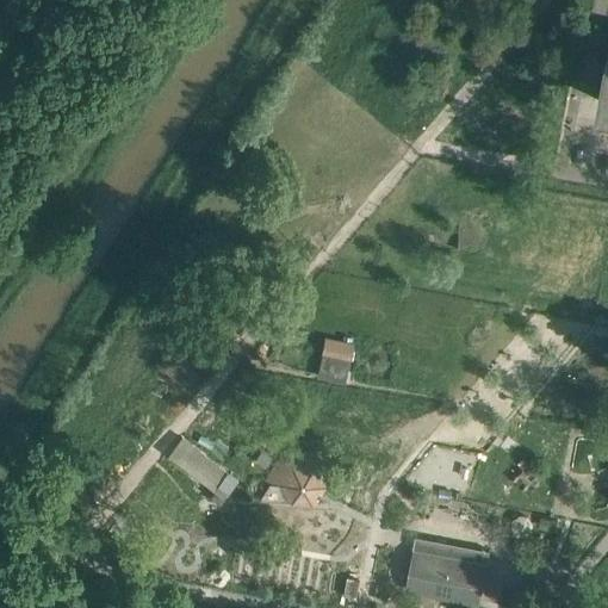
[(326,339),(322,357),(351,363),(353,363),(357,346),(326,339)]
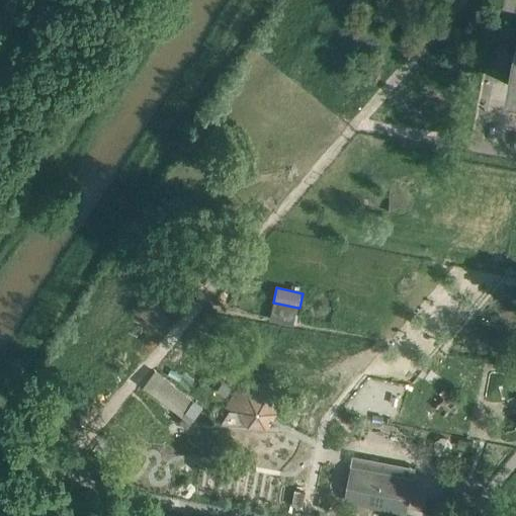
[(180,417),(182,418),(194,402),(161,376),(155,372),(143,389),(148,392),(180,417)]
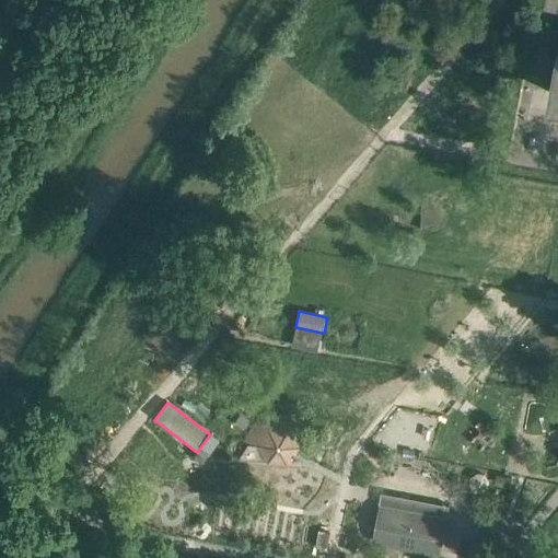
[(400,413),(397,442),(433,446),(437,417),(400,413)]
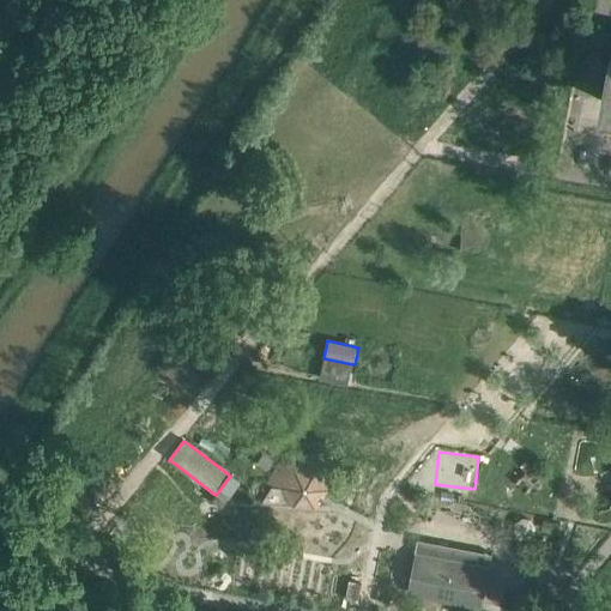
[(288,455),(266,489),(272,489),(285,490),(292,506),(294,506),(313,508),(324,492),(313,477),(326,458),(288,455)]
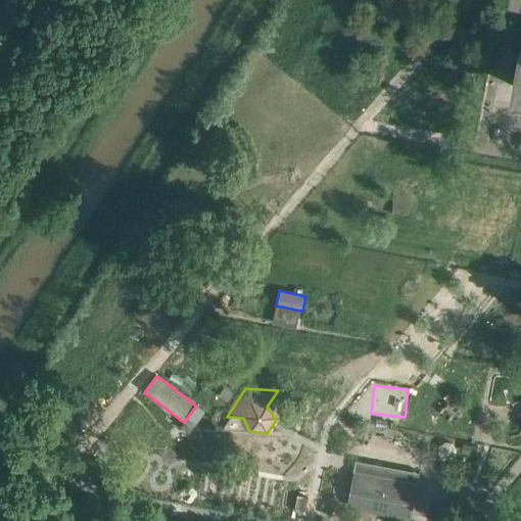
[(196,406),(184,422),(181,427),(190,434),(205,413),(196,406)]
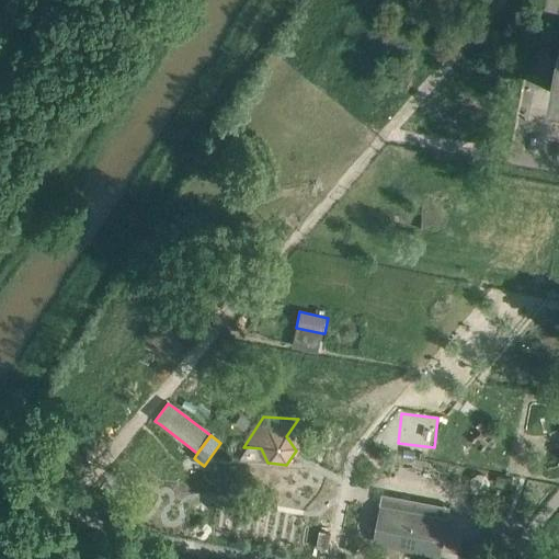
[(440,555),(446,523),(386,511),(379,543),(440,555)]
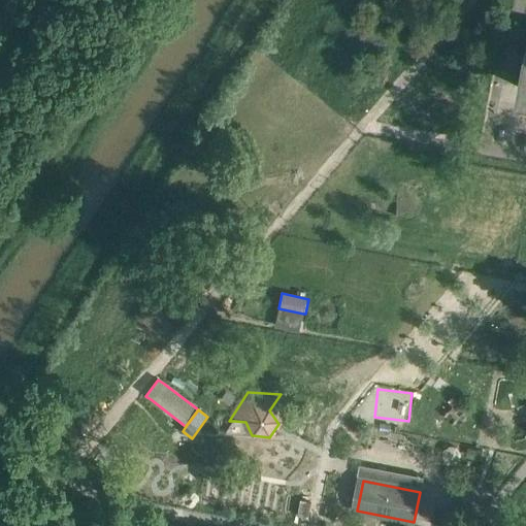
[(448,515),(444,525),(454,525),(457,519),(448,515)]
